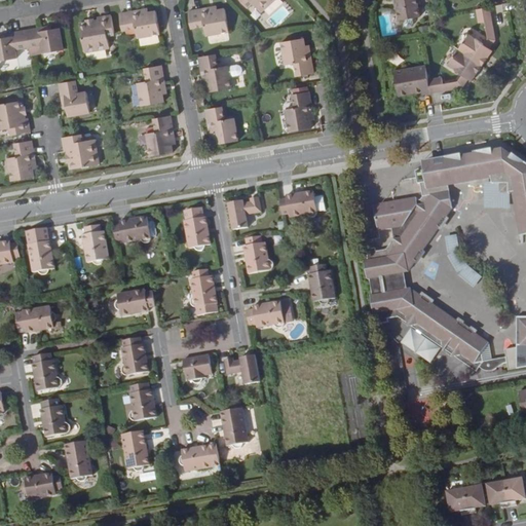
[(239,0),(247,6),(252,2),(260,11),(272,0),(239,0)]
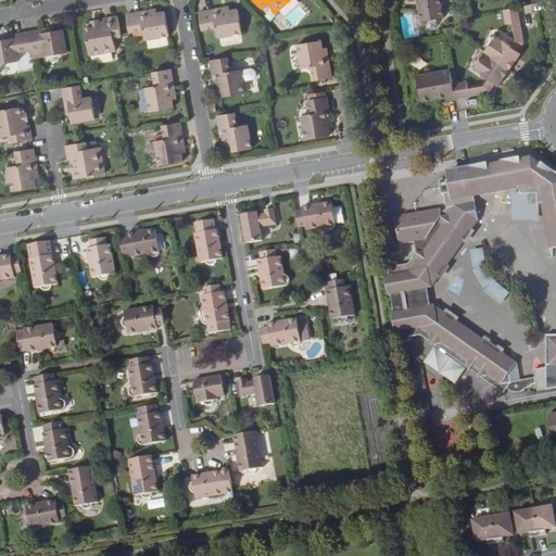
[(415,0),(420,24),(444,20),(441,0),(415,0)]
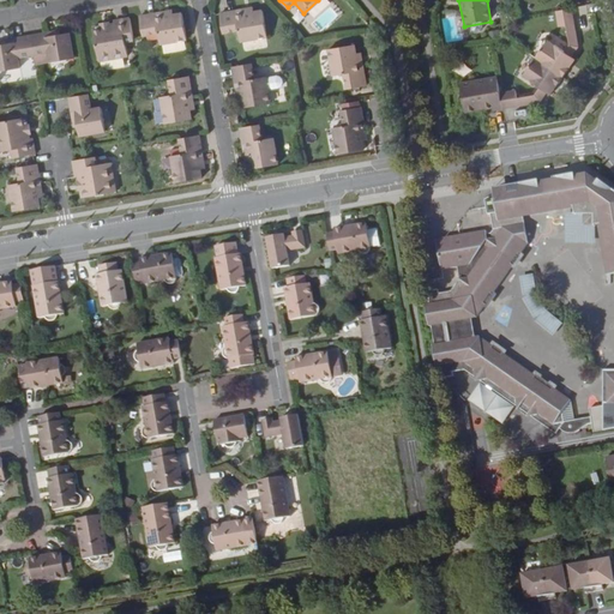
[(320,31),(338,16),(330,7),(312,23),(320,31)]
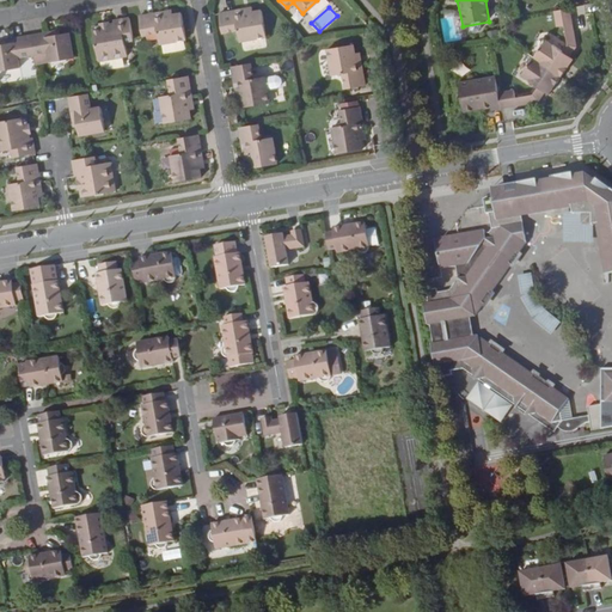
[(570,8),(552,12),(556,30),(562,29),(574,26),(570,8)]
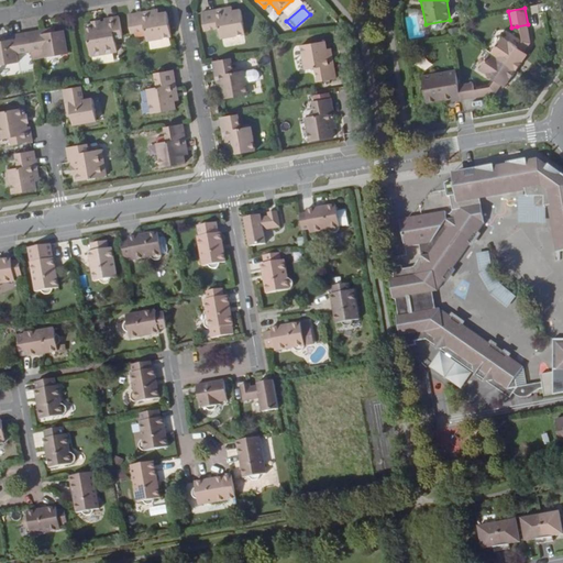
[(223,11),(221,11),(218,12),(218,10),(202,12),(207,32),(213,31),(216,43),(242,39),(236,9),(229,10),(228,10),(228,13),(224,14),(223,11)]
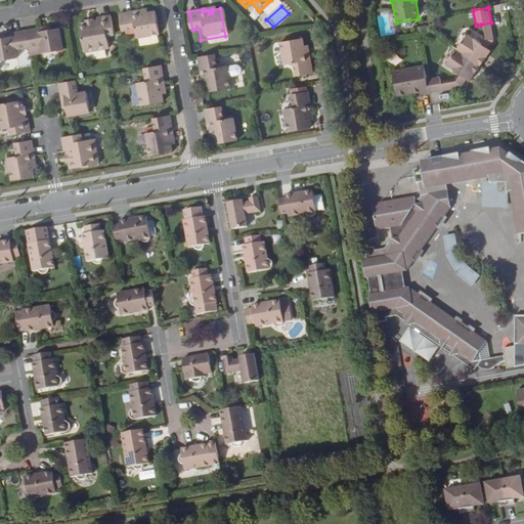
[(139,13),(138,10),(120,13),(123,30),(136,28),(137,37),(160,33),(156,10),(148,12),(139,13)]
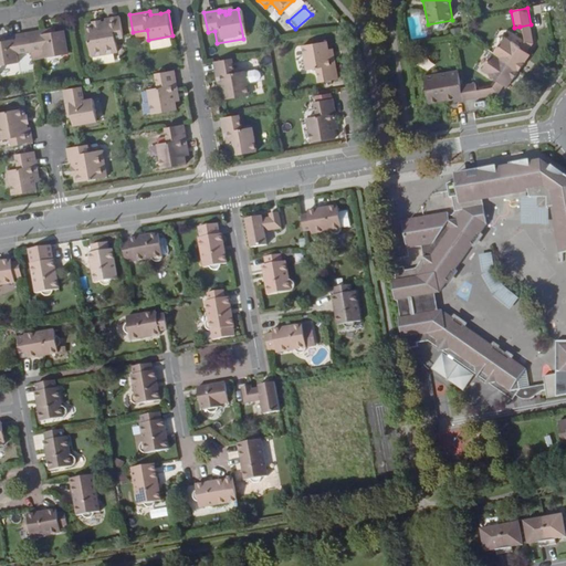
[(124,37),(119,17),(105,19),(106,21),(101,22),(101,25),(96,27),(95,23),(86,24),(92,55),(118,51),(116,38),(124,37)]
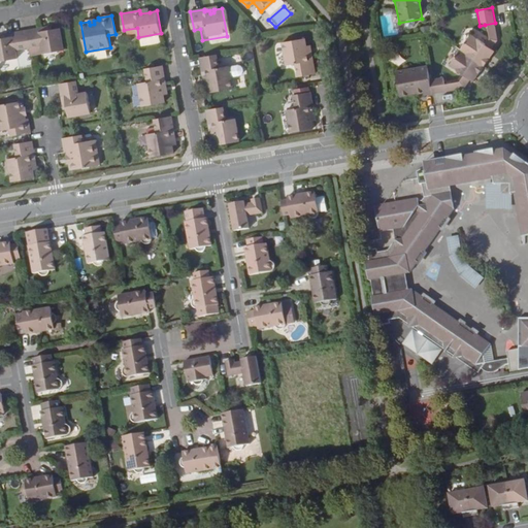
[(485,25),(487,39),(497,37),(495,23),(485,25)]
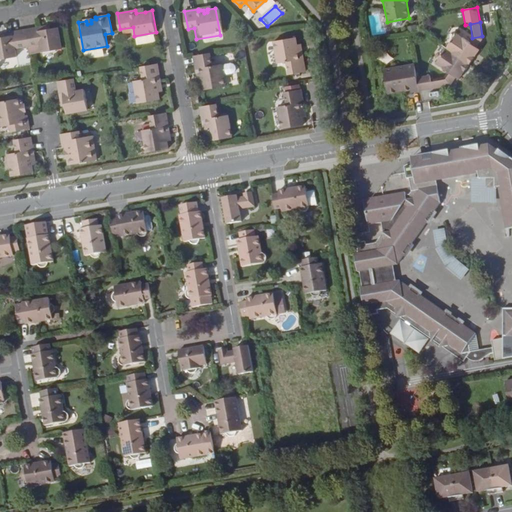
[(45,26),(25,29),(28,45),(41,42),(43,51),(62,48),(58,26),(51,27),(45,29),(45,26)]
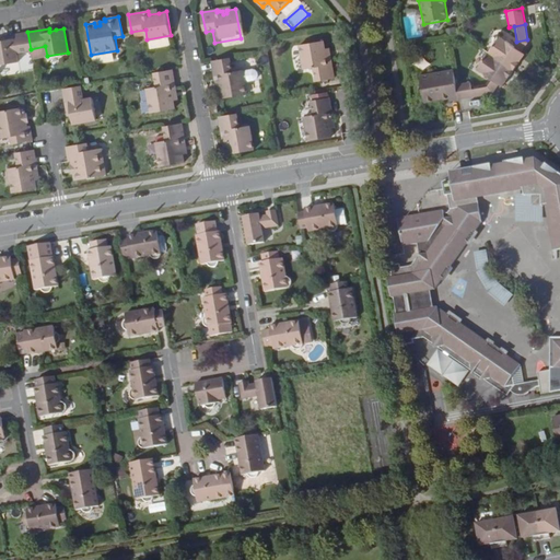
[(31,49),(27,32),(7,35),(8,38),(1,39),(0,39),(0,63),(19,61),(16,51),(31,49)]
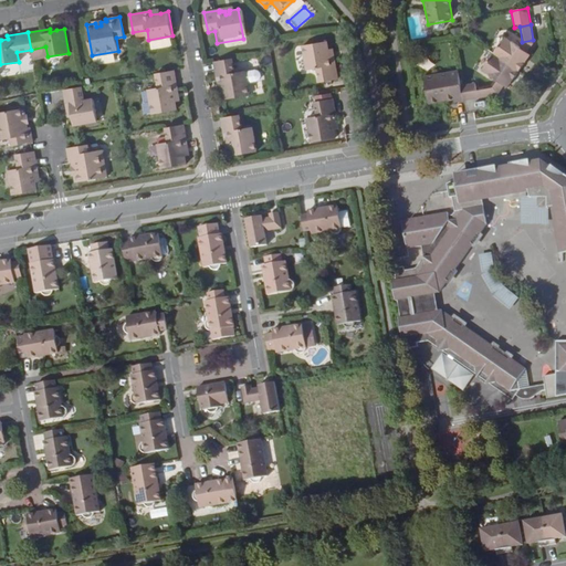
[(505,38),(494,53),(519,71),(525,63),(522,61),(527,53),(534,43),(533,40),(522,42),(519,46),(505,38)]
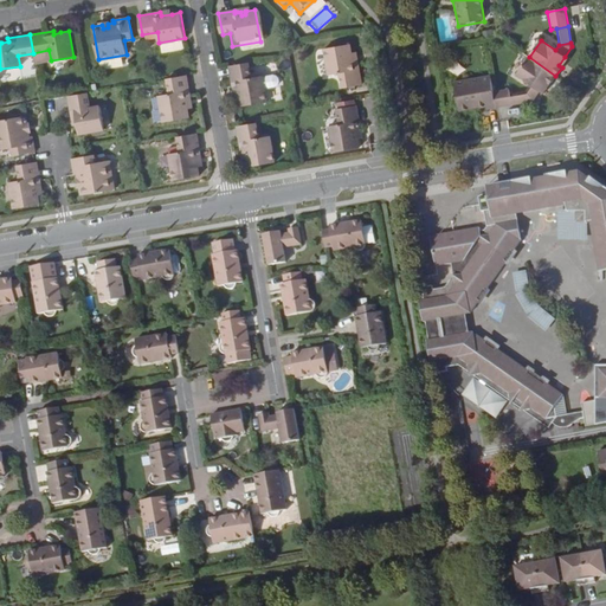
[(354,63),(352,51),(350,44),(324,49),(329,75),(340,72),(343,88),(361,85),(358,62),(354,63)]
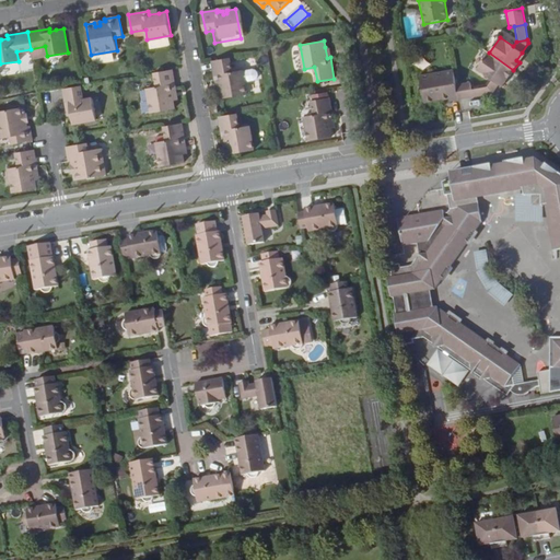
[(513,70),(489,53),(477,70),(491,81),(487,86),(490,96),(498,85),(503,78),(506,80),(513,70)]
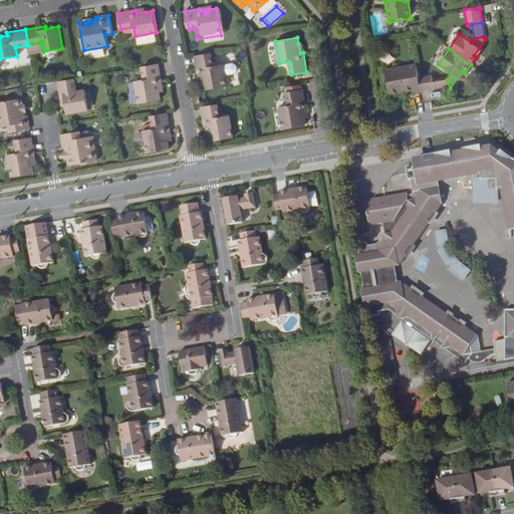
[(199,84),(200,86),(201,93),(228,88),(224,63),(212,65),(211,59),(193,62),(195,75),(198,75),(198,79),(198,80),(201,80),(202,84),(199,84)]
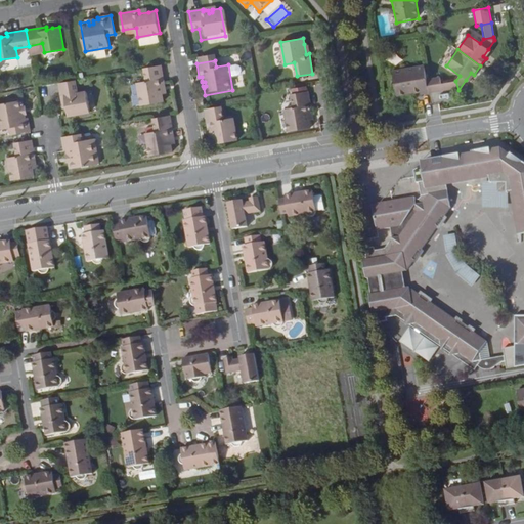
[(163,79),(161,64),(142,69),(143,76),(131,78),(135,102),(164,97),(163,91),(163,89),(160,89),(159,85),(162,84),(161,84),(161,79),(163,79)]
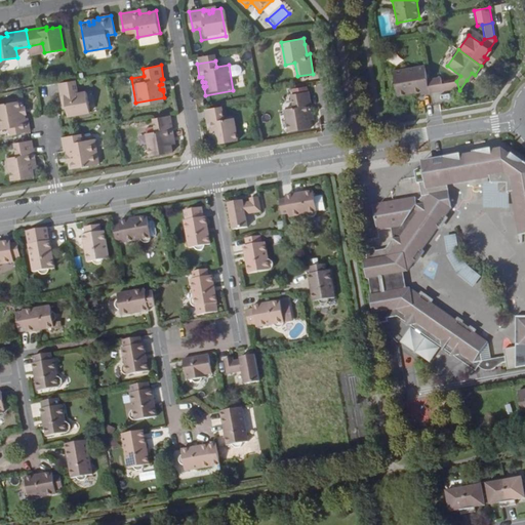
[(418,98),(430,95),(428,79),(425,68),(393,74),(397,96),(411,94),(411,91),(416,90),(417,93),(418,98)]
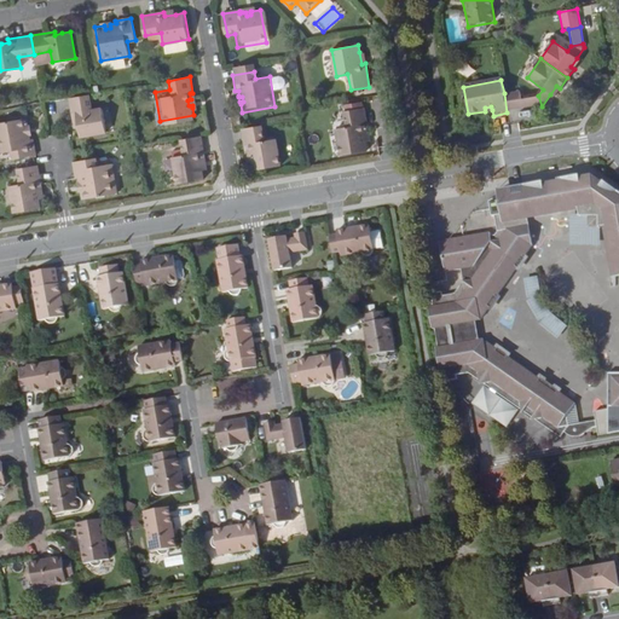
[(554,97),(560,88),(556,86),(550,94),(554,97)]
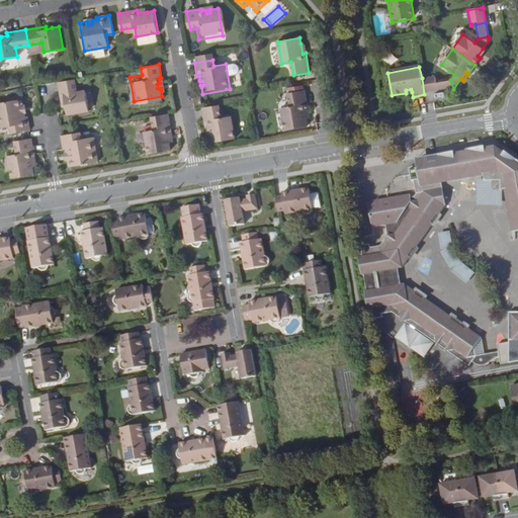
[(422,78),(424,94),(438,92),(436,82),(435,76),(422,78)]
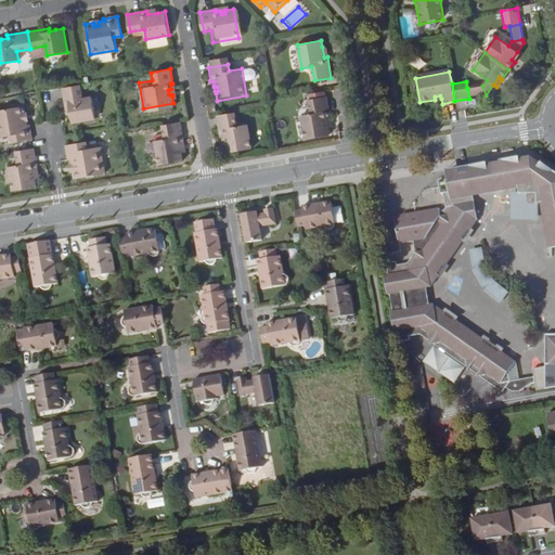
[(80,85),(63,88),(66,108),(69,108),(71,116),(73,123),(94,118),(91,97),(82,99),(80,85)]
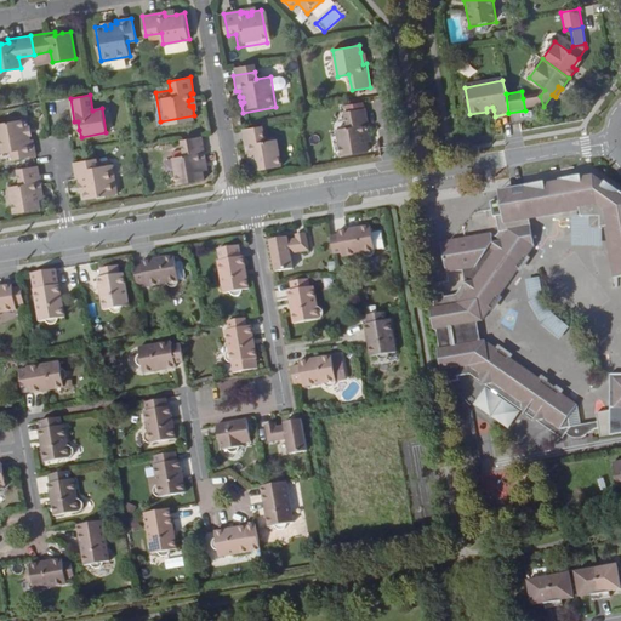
[(540,96),(523,98),(525,110),(543,107),(540,96)]
